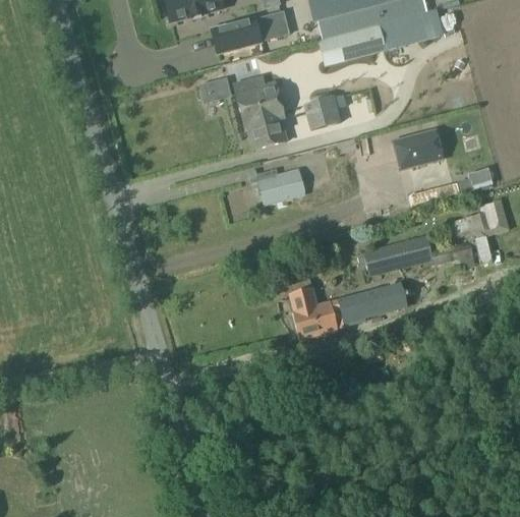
[(164,0),(170,21),(187,17),(205,13),(205,12),(222,8),(219,0),(164,0)]
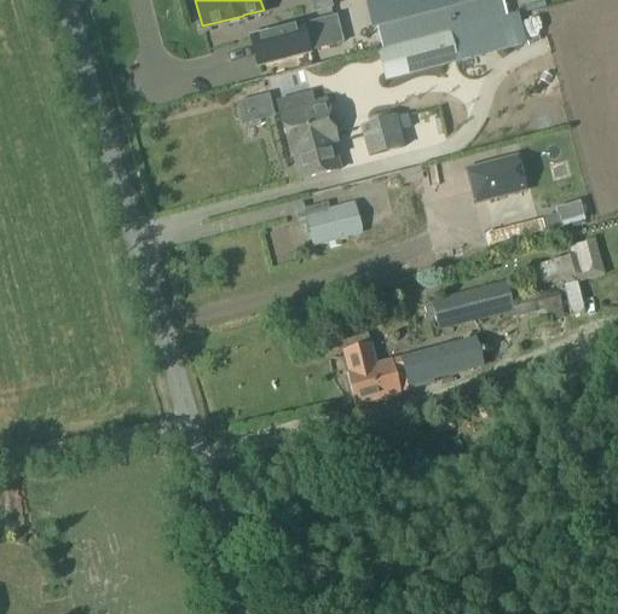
[(365,0),(373,24),(458,1),(463,0),(365,0)]
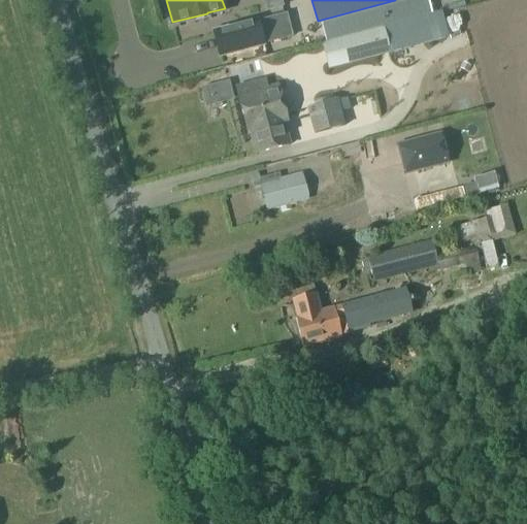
[(448,36),(440,10),(384,25),(391,51),(448,36)]
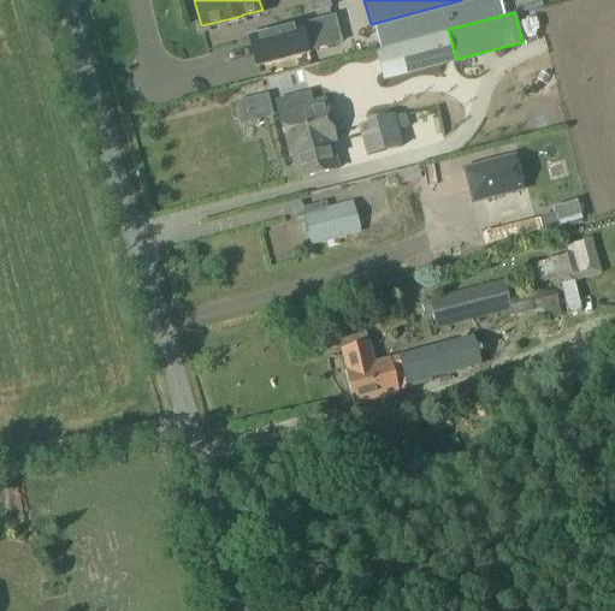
[(300,22),(249,35),(256,63),(307,49),(300,22)]
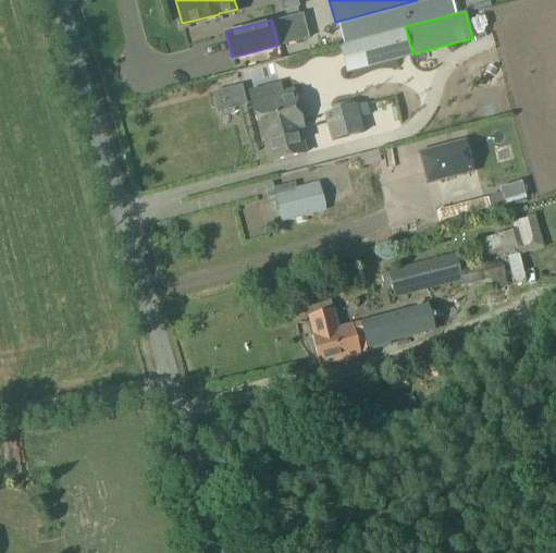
[(405,26),(341,42),(347,71),(412,53),(405,26)]
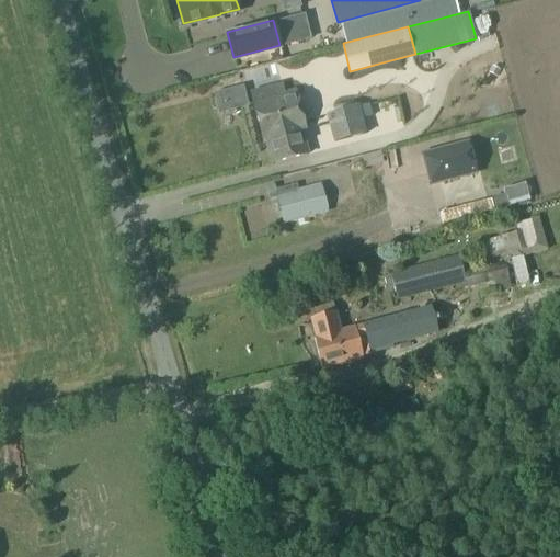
[(396,76),(397,93),(415,92),(414,75),(396,76)]
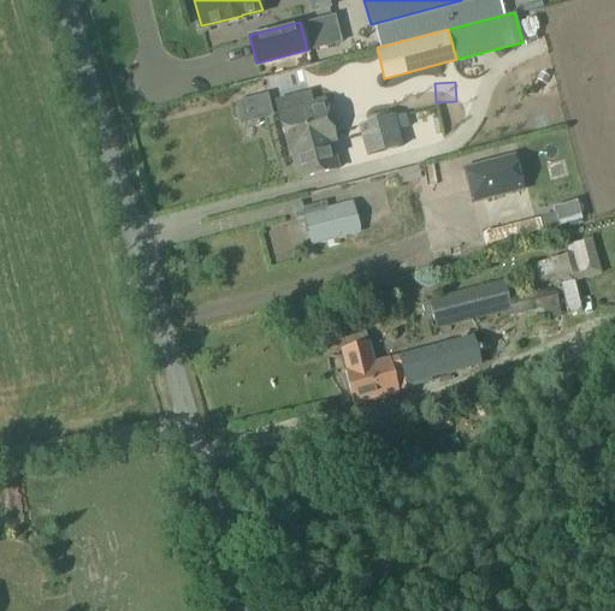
[(311,89),(276,98),(290,152),(293,152),(299,176),(338,166),(332,142),(337,141),(326,96),(313,100),(311,89)]
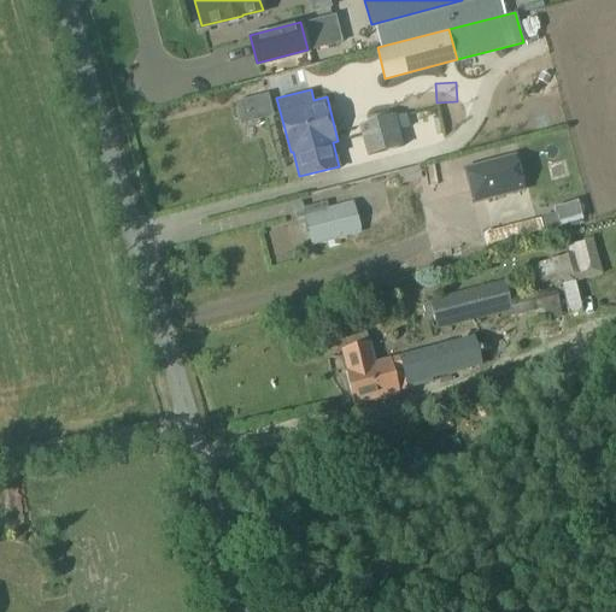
[(368,122),(362,124),(364,131),(369,151),(394,145),(406,141),(402,127),(409,124),(405,112),(392,116),(391,113),(391,110),(367,116),(368,118),(368,122)]
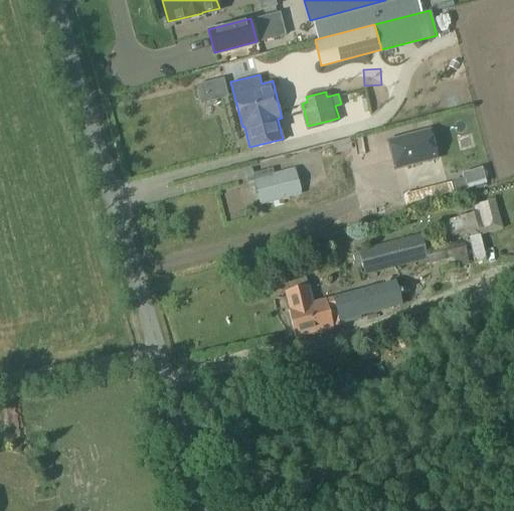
[(427,129),(388,139),(393,161),(434,152),(427,129)]
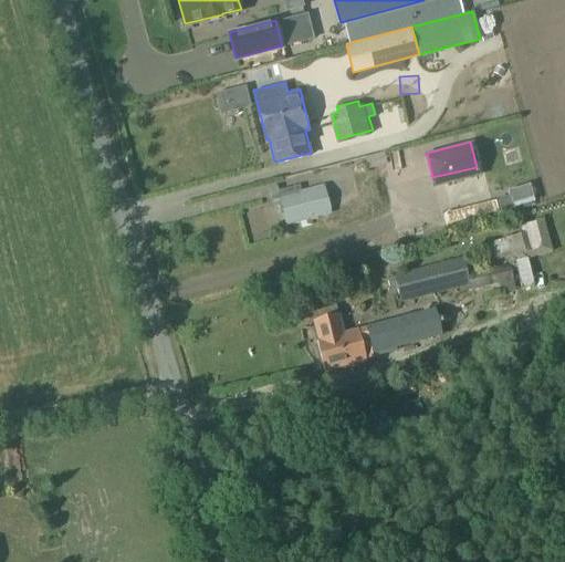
[(299,181),(279,187),(288,222),(332,211),(325,183),(301,189),(299,181)]
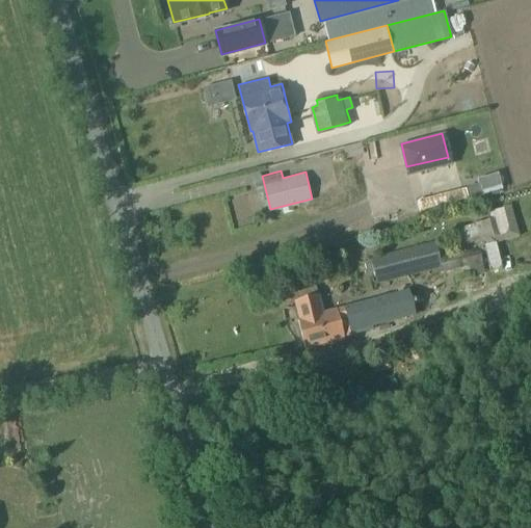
[(482,194),(479,183),(468,187),(471,198),(482,194)]
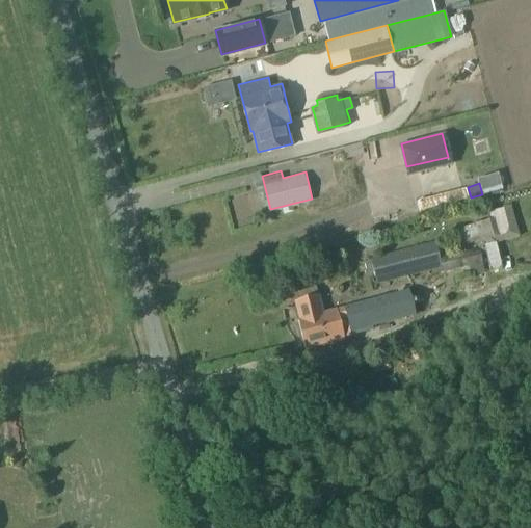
[(504,205),(493,208),(495,214),(500,233),(511,230),(504,205)]
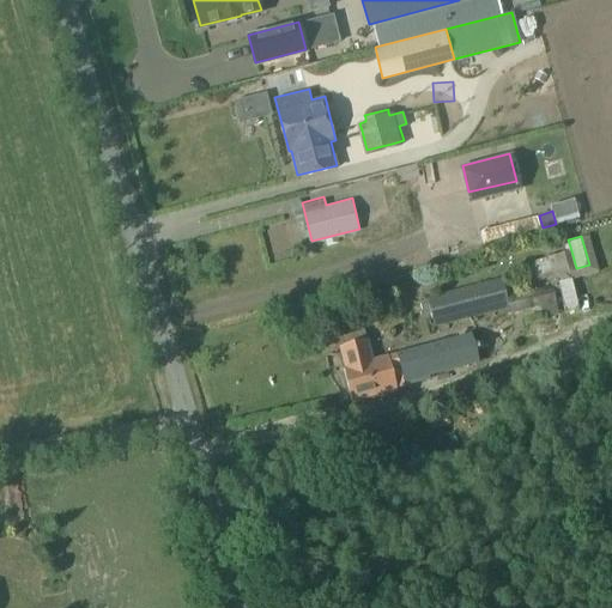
[(552,251),(525,260),(529,273),(557,265),(552,253),(552,251)]
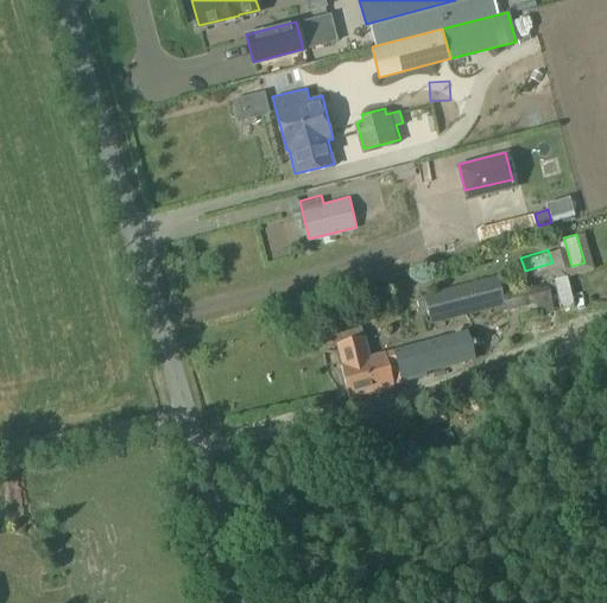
[(556,287),(561,306),(575,304),(567,275),(567,273),(554,277),(556,287)]
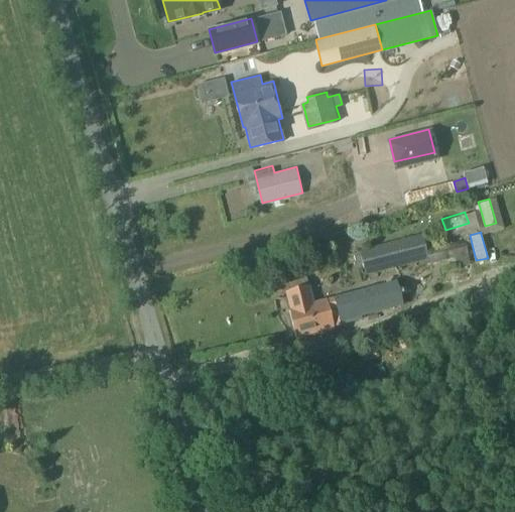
[(366,273),(428,257),(426,247),(422,233),(360,248),(366,273)]
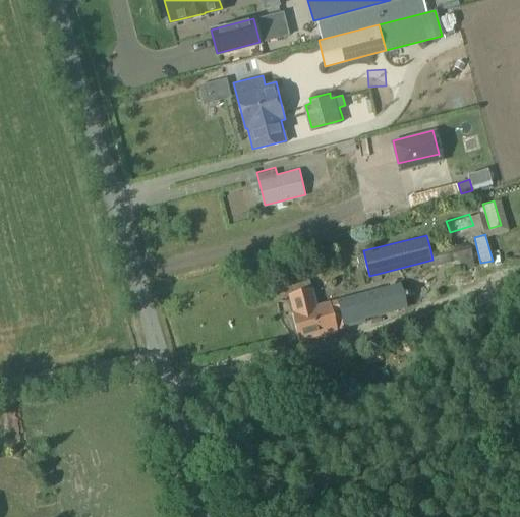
[(468,239),(431,250),(436,262),(471,251),(470,247),(468,239)]
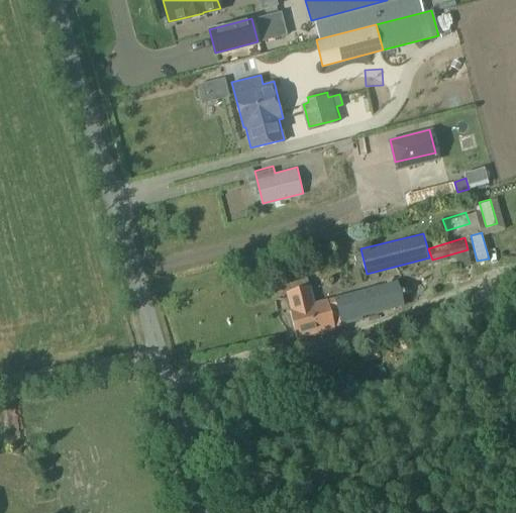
[(287,292),(286,292),(298,337),(333,328),(334,328),(332,321),(340,319),(404,303),(398,281),(334,297),(336,304),(329,306),(327,299),(315,302),(310,286),(287,292)]
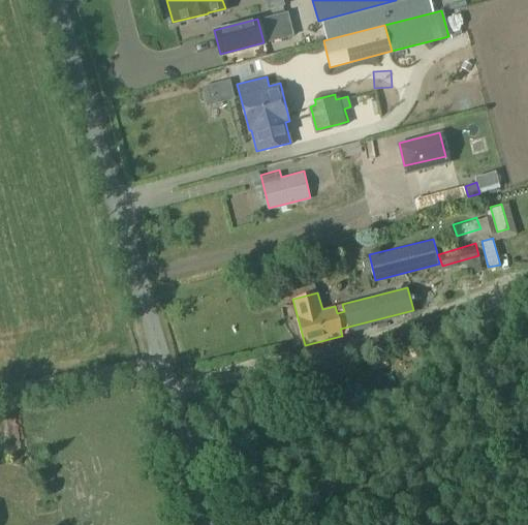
[(462,314),(440,320),(441,322),(444,330),(465,323),(462,314)]
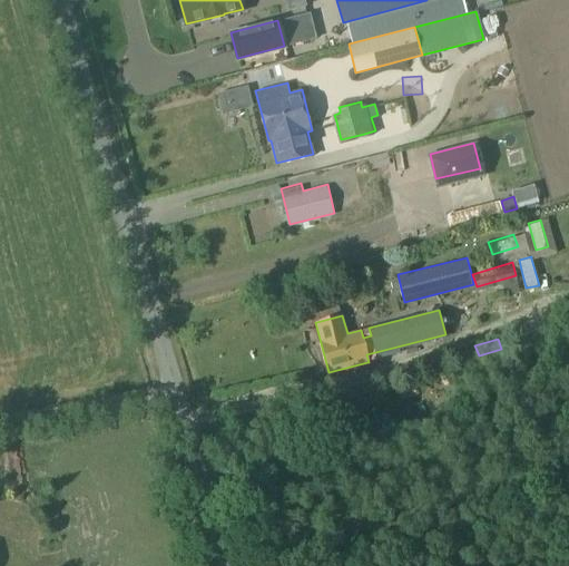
[(476,348),(462,352),(464,361),(479,355),(476,348)]
